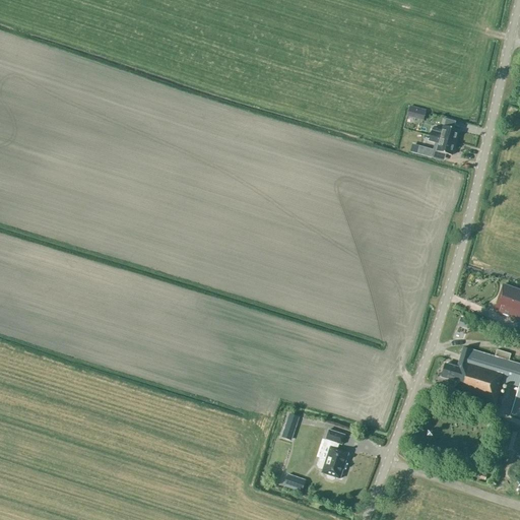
[(423,114),(410,111),(407,122),(420,125),(423,114)]
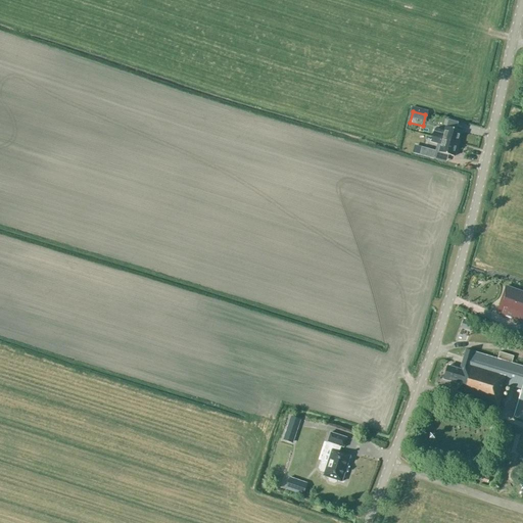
[(431,136),(458,144),(461,131),(445,127),(443,135),(433,132),(431,136)]
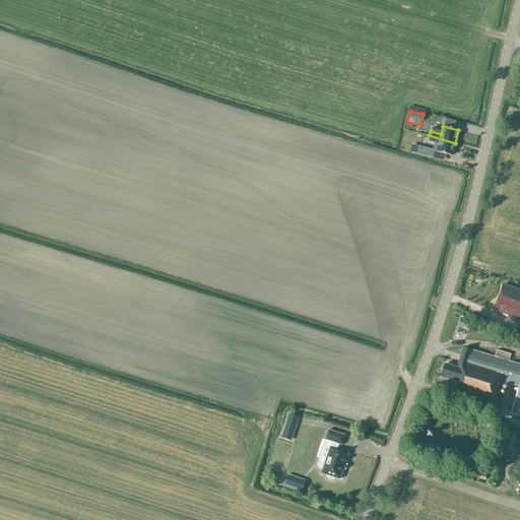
[(451,155),(455,143),(429,135),(428,141),(439,144),(437,152),(451,155)]
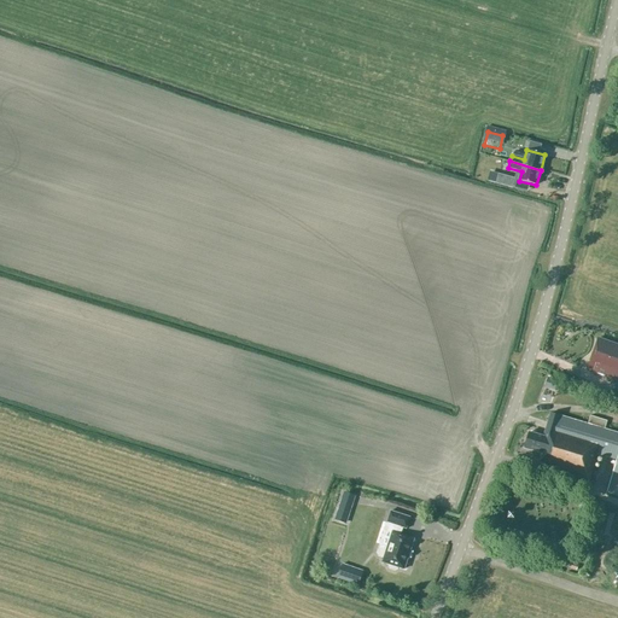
[(514,179),(499,174),(496,184),(512,188),(514,179)]
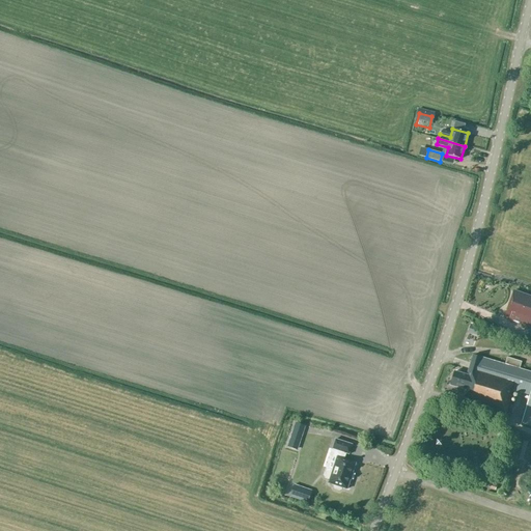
[(510,316),(509,320),(530,329),(530,326),(530,297),(513,291),(505,314),(510,316)]
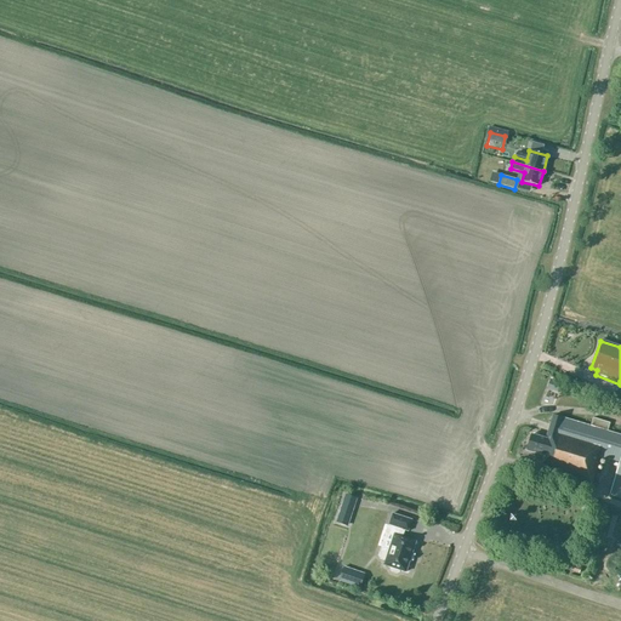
[(591,427),(564,419),(553,415),(545,439),(531,436),(527,451),(543,456),(540,469),(590,484),(598,456),(619,462),(609,496),(620,499),(620,434),(608,432),(610,423),(593,417),(591,427)]
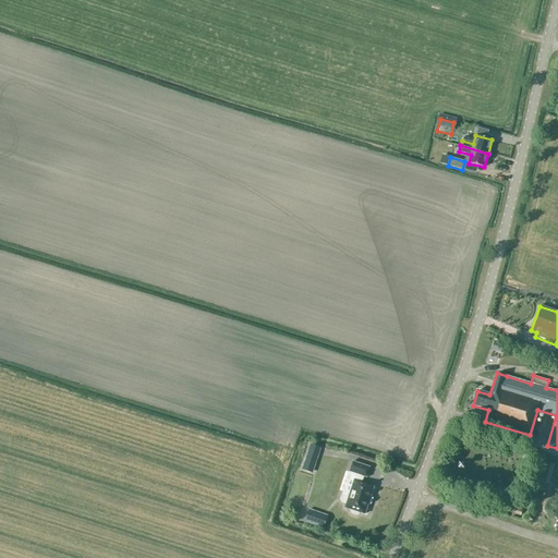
[(310,445),(302,470),(310,472),(316,453),(318,455),(320,448),(310,445)]
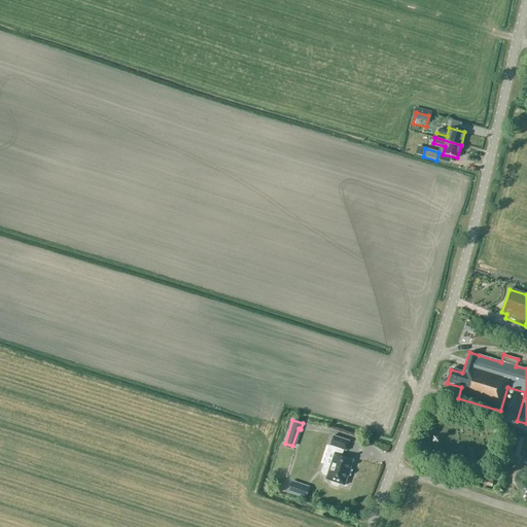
[(323,464),(320,473),(327,476),(325,480),(330,481),(331,485),(336,486),(339,484),(344,486),(353,460),(341,456),(343,450),(346,451),(349,442),(332,436),(329,446),(336,448),(330,466),(323,464)]
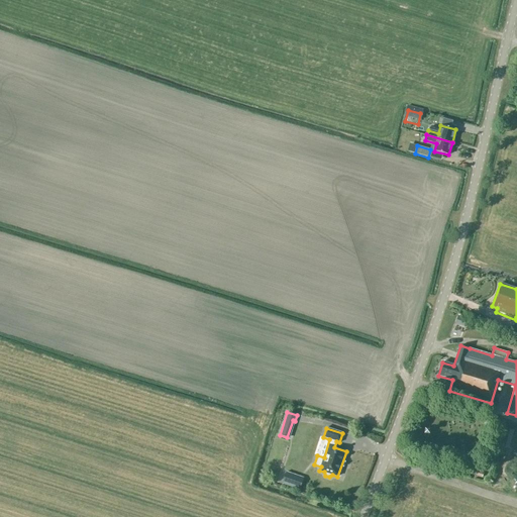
[(304,479),(286,474),(282,486),(300,492),(304,479)]
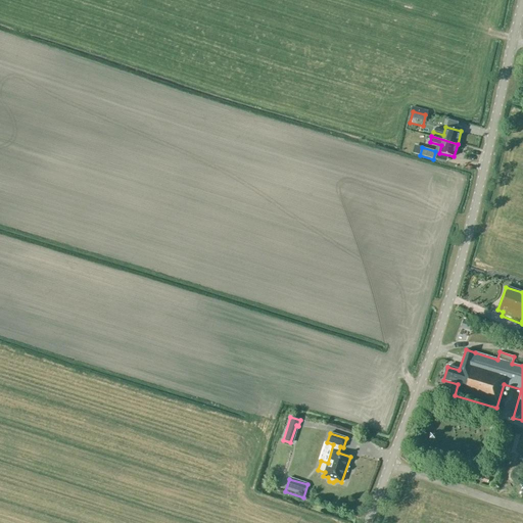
All buildings are outlined.
